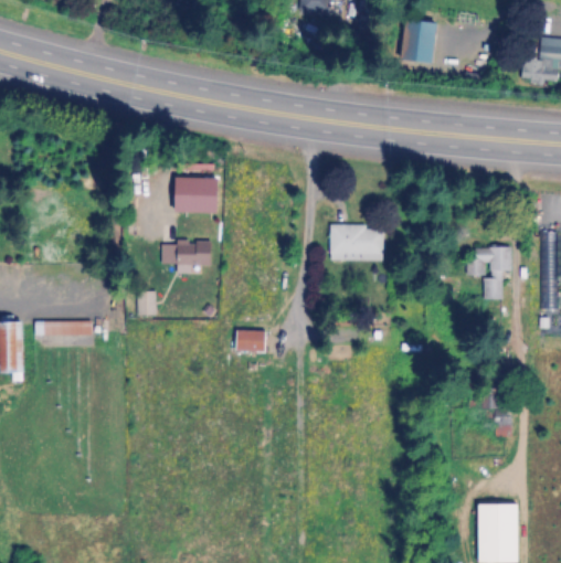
[(332,13),(331,0),(300,0),(302,13),(332,13)]
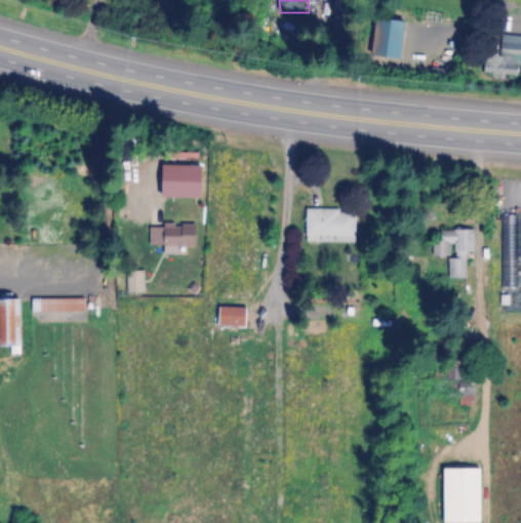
[(403,19),(374,18),(372,56),(401,58),(403,19)]
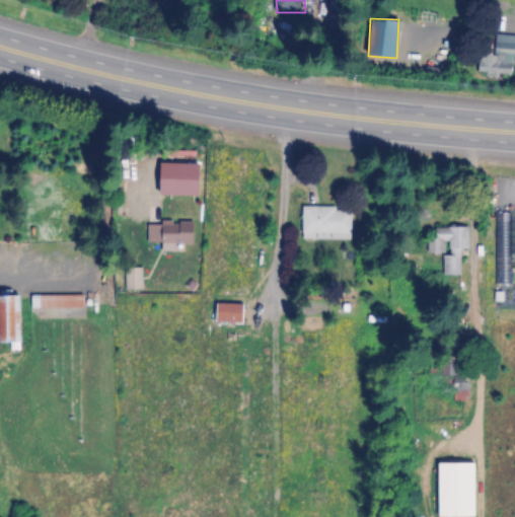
[(480,75),(514,76),(514,55),(514,33),(497,33),(496,52),(481,51),(480,75)]
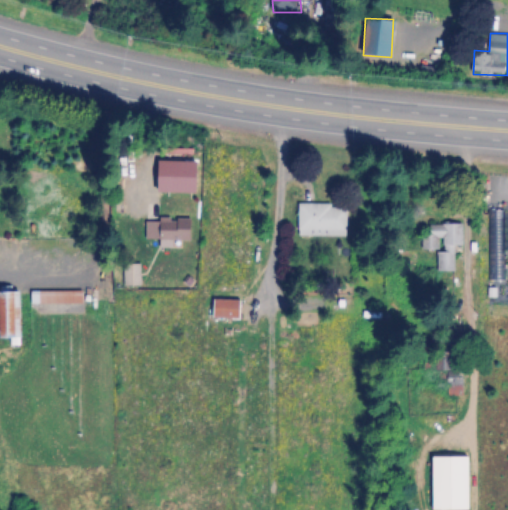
[(349,204),(300,204),(300,236),(349,236),(349,204)]
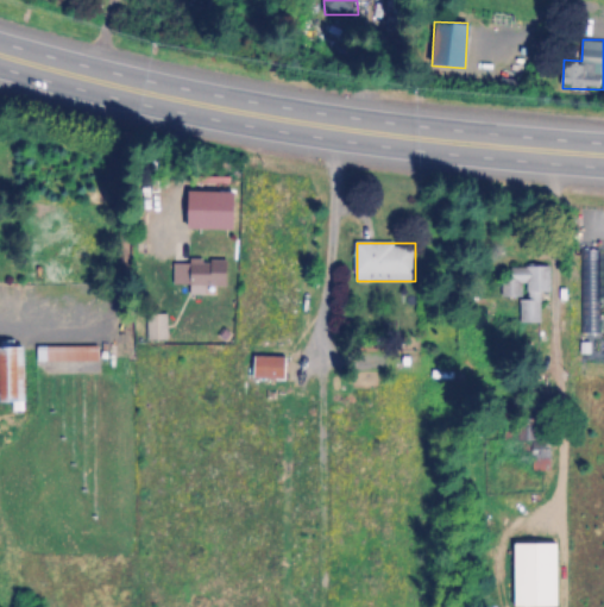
[(511,267),(513,294),(522,294),(522,324),(543,323),(542,292),(553,292),(553,267),(511,267)]
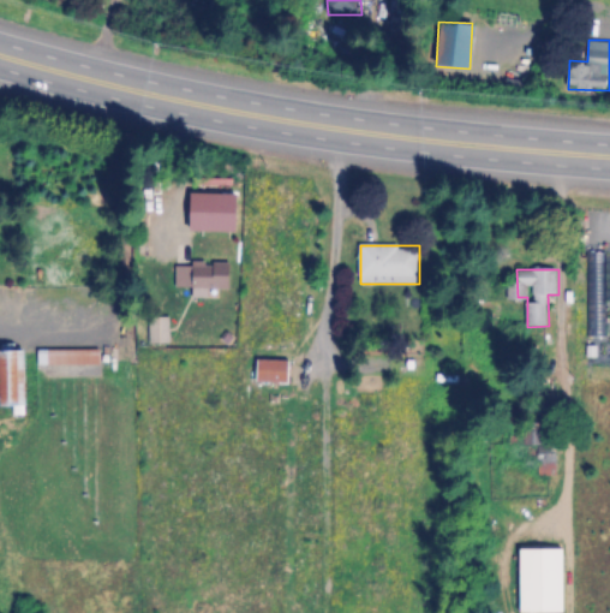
[(173,346),(173,315),(151,315),(151,346),(173,346)]
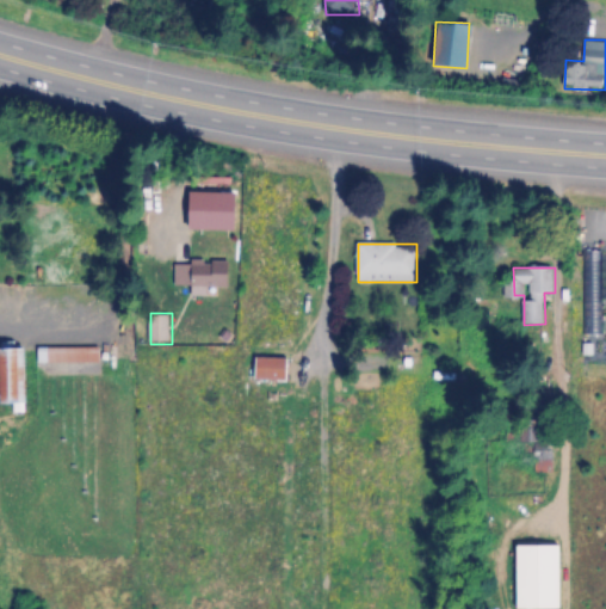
[(23,349),(0,348),(0,405),(23,405),(23,349)]
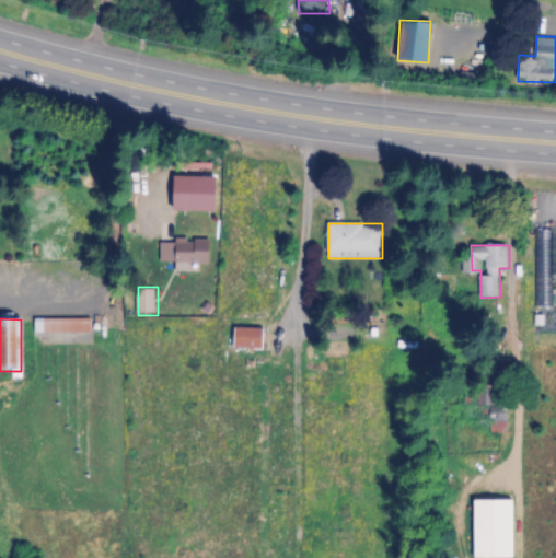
[(92,318),(35,318),(35,333),(92,333),(92,318)]
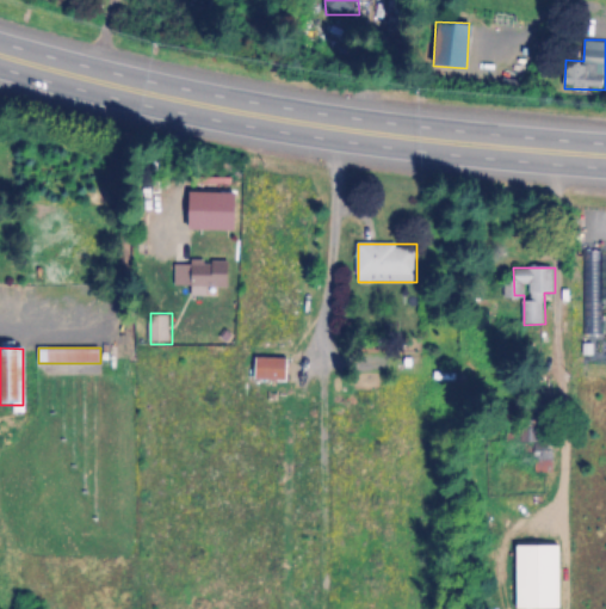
[(550,428),(533,428),(533,472),(550,472),(550,428)]
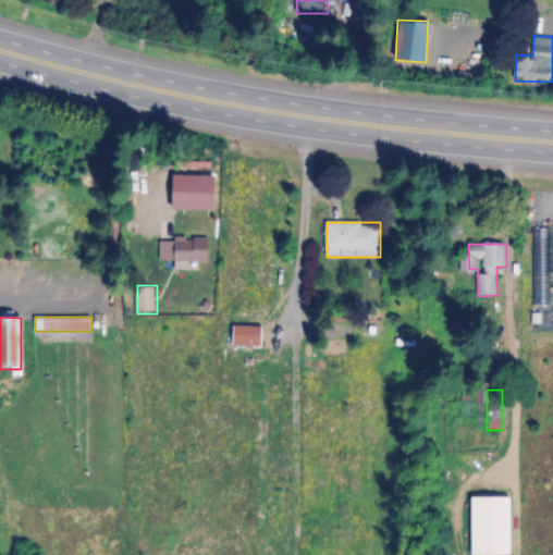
[(511,554),(511,496),(470,496),(469,554),(511,554)]
